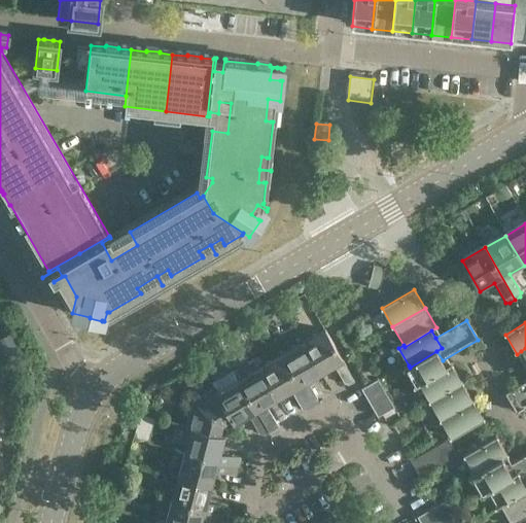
[(345,386),(349,387),(355,383),(347,369),(347,368),(326,332),(303,346),(320,376),(334,368),(345,386)]
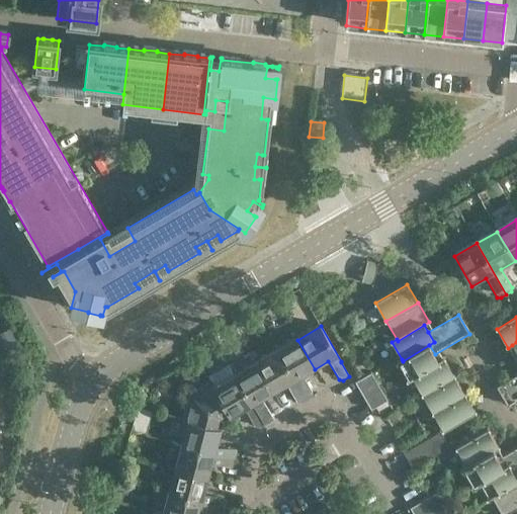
[(23,349),(14,334),(2,341),(11,356),(23,349)]
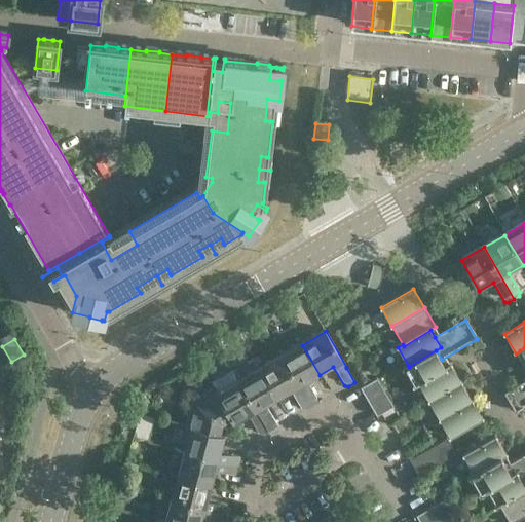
[(307,382),(320,375),(302,345),(282,358),(311,409),(316,405),(317,401),(307,382)]
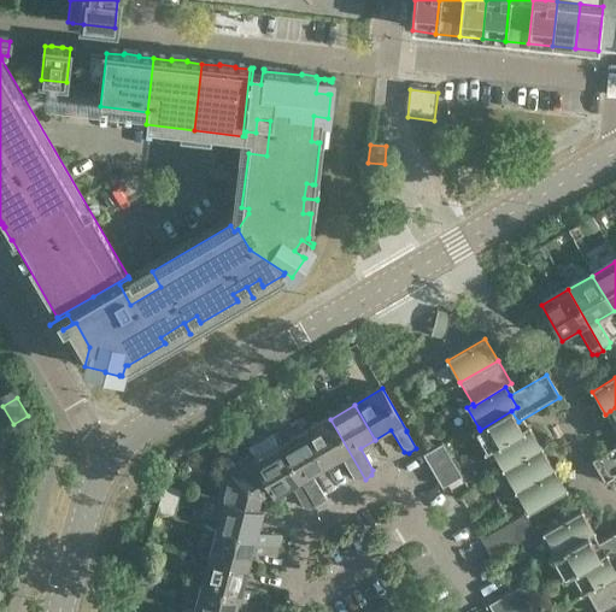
[(523,430),(518,422),(511,411),(480,430),(479,428),(474,431),(487,454),(492,452),(492,449),(523,430)]
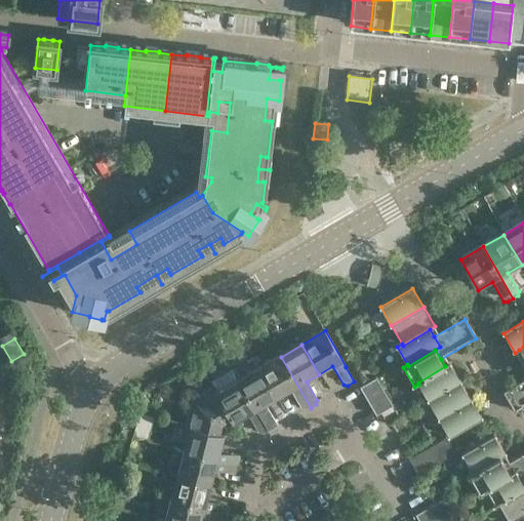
[(281,357),(259,369),(277,399),(289,392),(300,410),(305,411),(311,408),(281,357)]
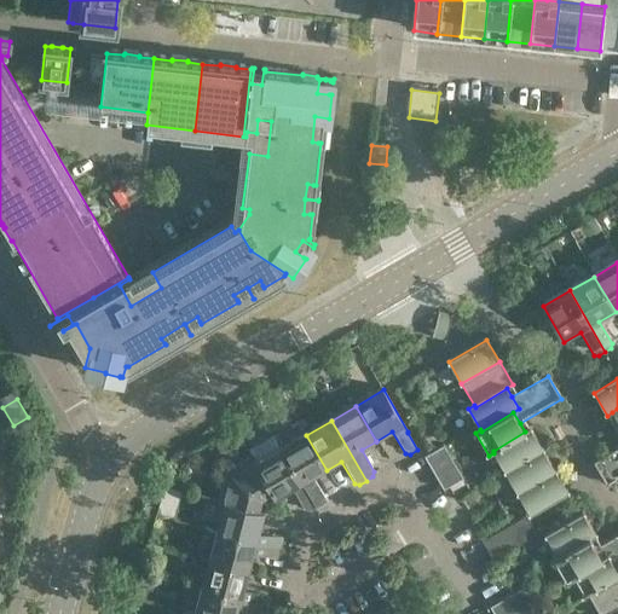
[(495,452),(507,474),(544,452),(530,429),(525,432),(494,451),(494,453),(495,452)]
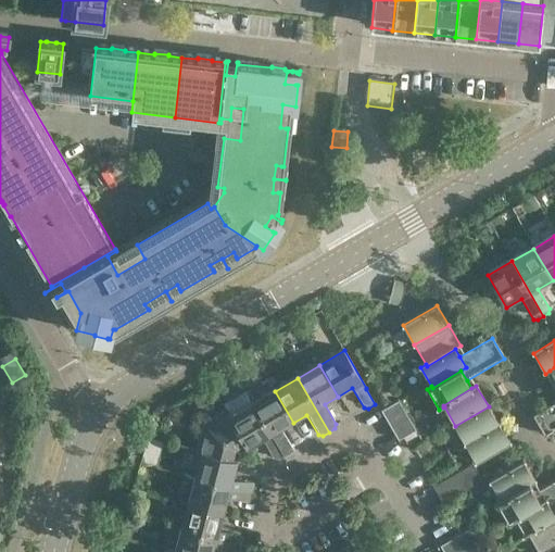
[(293,423),(275,391),(253,404),(285,459),(290,455),(291,450),(279,430),(293,423)]
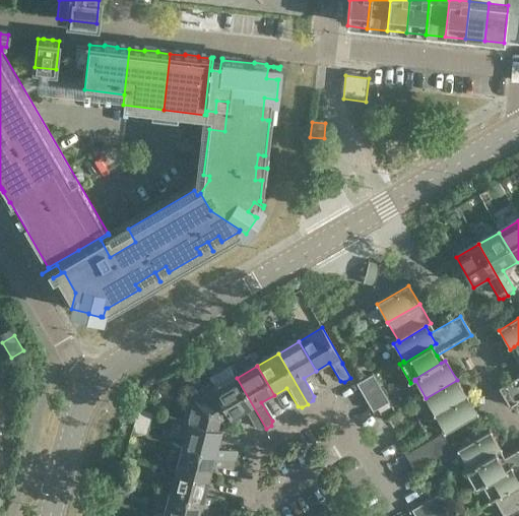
[(374,376),(364,382),(358,386),(374,413),(390,403),(374,376)]
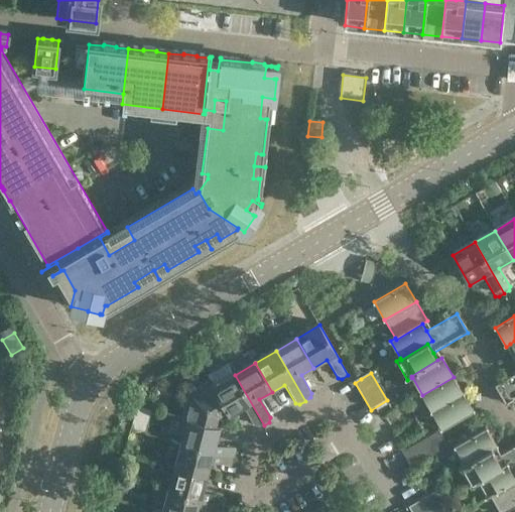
[(235,375),(214,387),(213,387),(228,413),(227,413),(230,417),(243,409),(254,427),(258,428),(264,425),(235,375)]
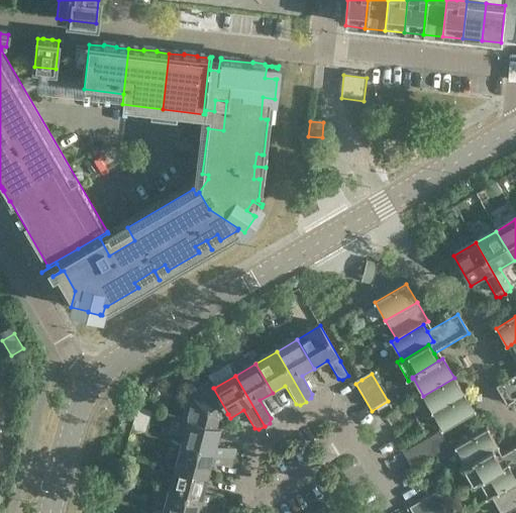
[(515,377),(497,388),(508,406),(515,401),(515,377)]
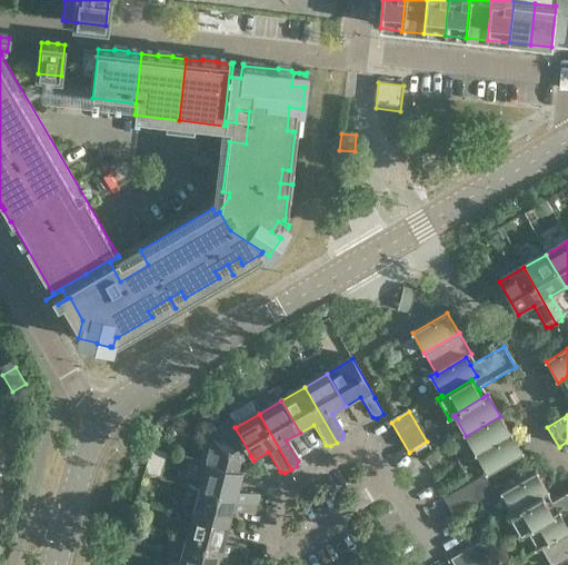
[(466,436),(477,456),(511,436),(500,416),(466,436)]
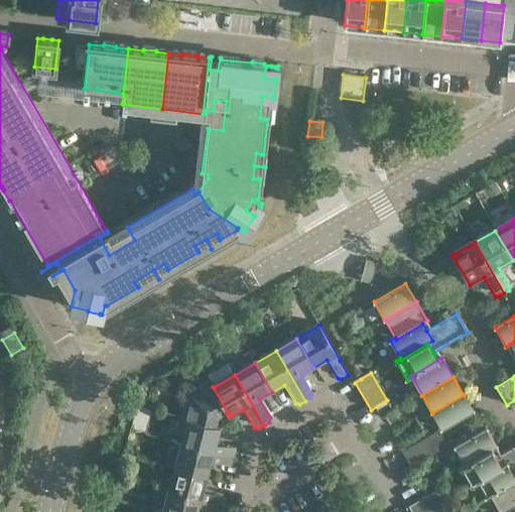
[(213,387),(214,387),(212,382),(189,395),(182,420),(188,421),(188,420),(215,428),(216,427),(218,418),(227,413),(228,413),(213,387)]
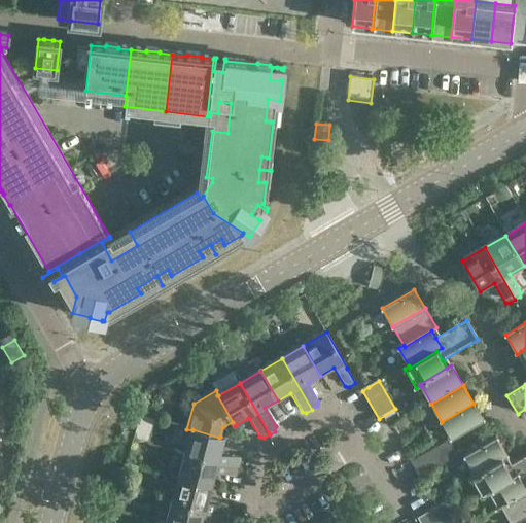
[(485,422),(474,404),(442,422),(453,441),(485,422)]
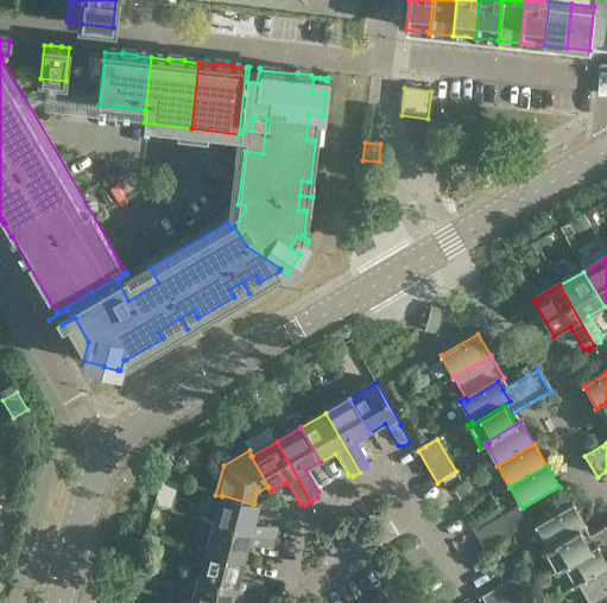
[(222,495),(222,496),(214,524),(277,540),(279,531),(257,524),(261,506),(254,503),(253,505),(222,495)]
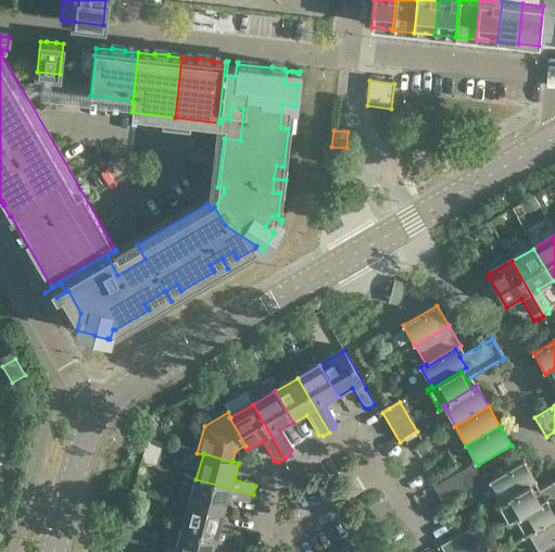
[(503,503),(531,486),(537,483),(525,462),(491,481),(502,501),(503,503)]
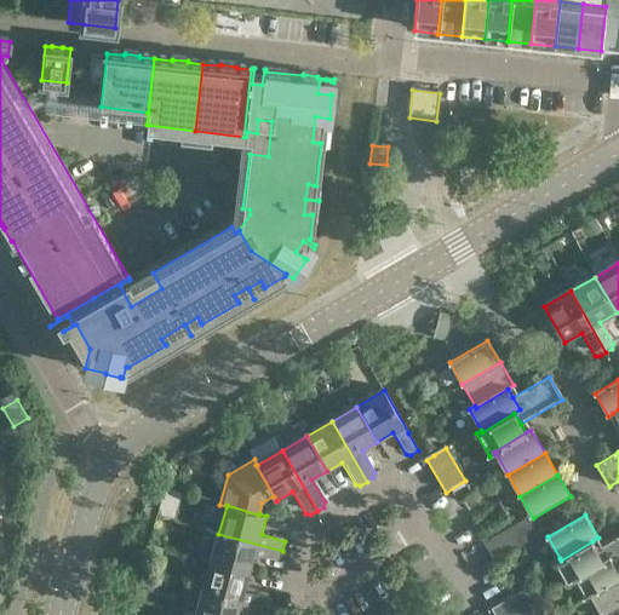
[(486,544),(499,568),(542,542),(528,519),(486,544)]
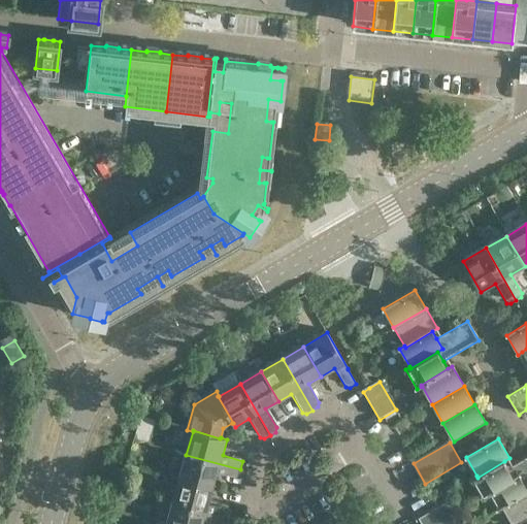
[(186,455),(179,479),(213,488),(218,472),(238,479),(240,469),(186,455)]
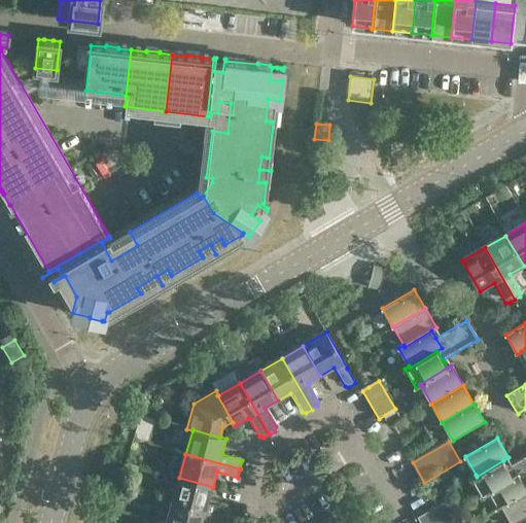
[(525,458),(507,468),(514,478),(519,475),(524,484),(525,483),(525,458)]
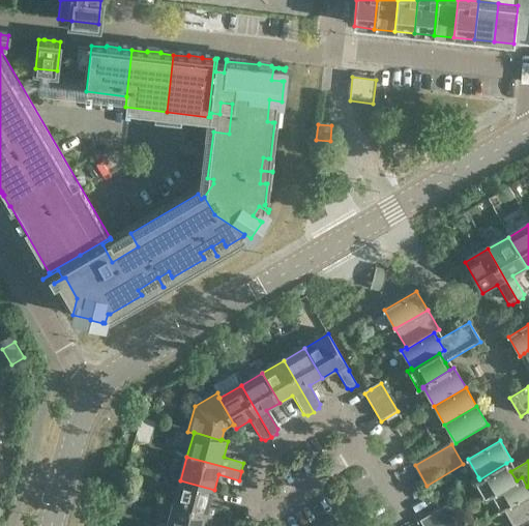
[(485,500),(490,497),(490,496),(517,480),(510,471),(506,463),(479,479),(478,477),(473,480),(485,500)]
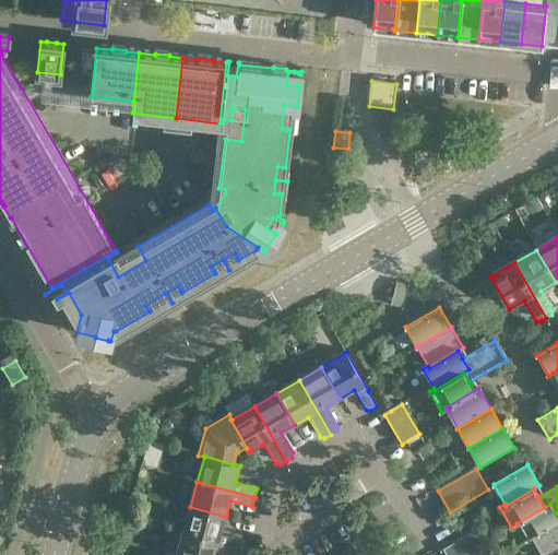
[(550,504),(545,507),(517,523),(517,524),(527,544),(533,541),(532,539),(557,523),(557,516),(556,514),(550,504)]
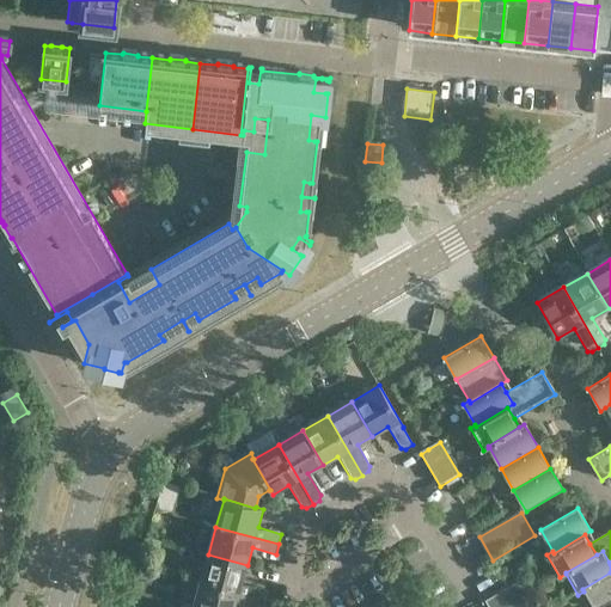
[(208,555),(201,582),(263,599),(267,589),(243,583),(248,565),(208,555)]
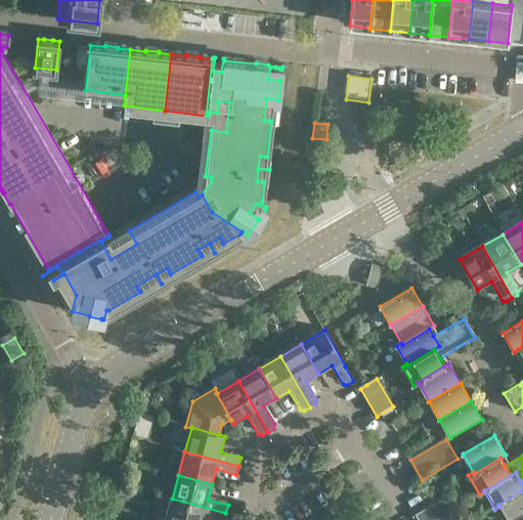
[(522,490),(498,505),(499,507),(507,519),(518,519),(522,517),(522,490)]
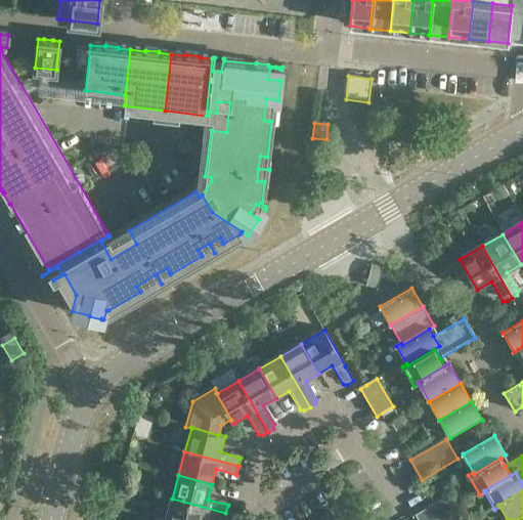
[(116,508),(116,509),(124,511),(127,501),(118,499),(116,508)]
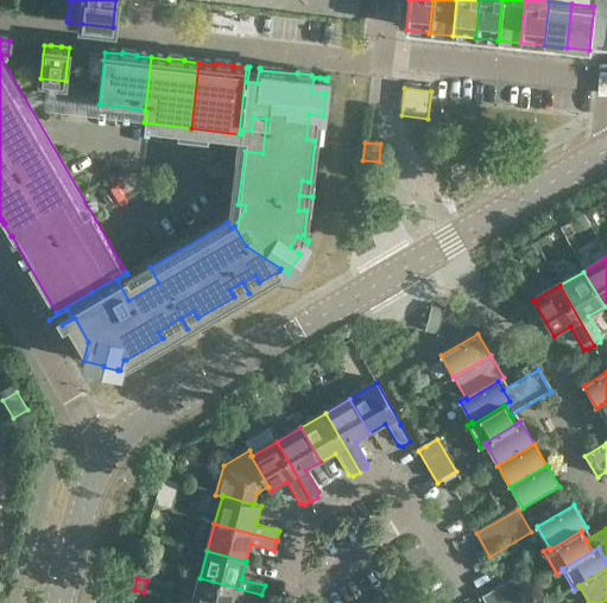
[(260,602),(261,595),(200,578),(194,602),(234,602),(235,600),(245,602),(260,602)]
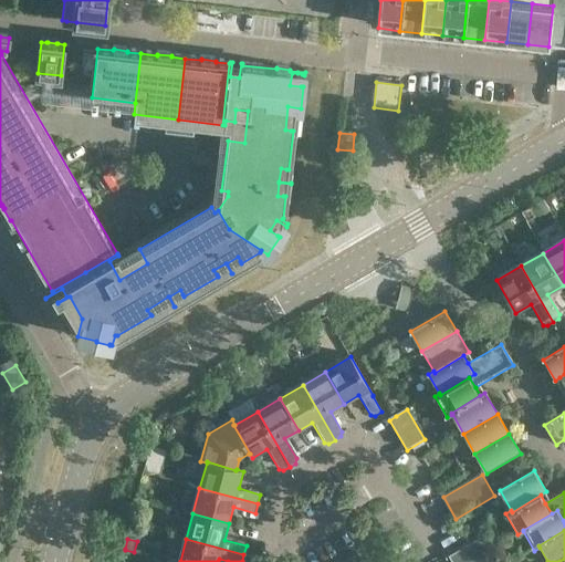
[(479,540),(464,548),(472,561),(483,561),(490,558),(479,540)]
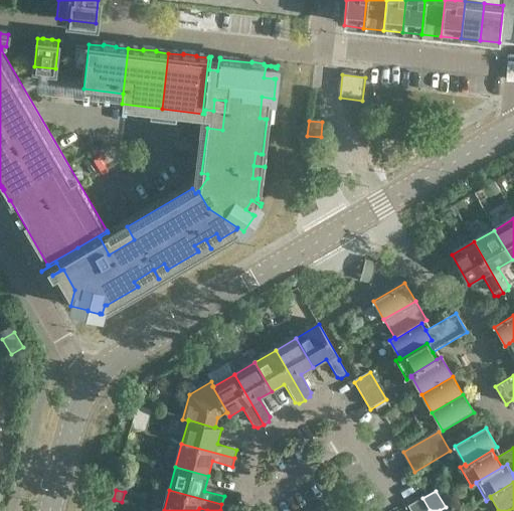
[(430,510),(422,498),(408,507),(410,510),(430,510)]
